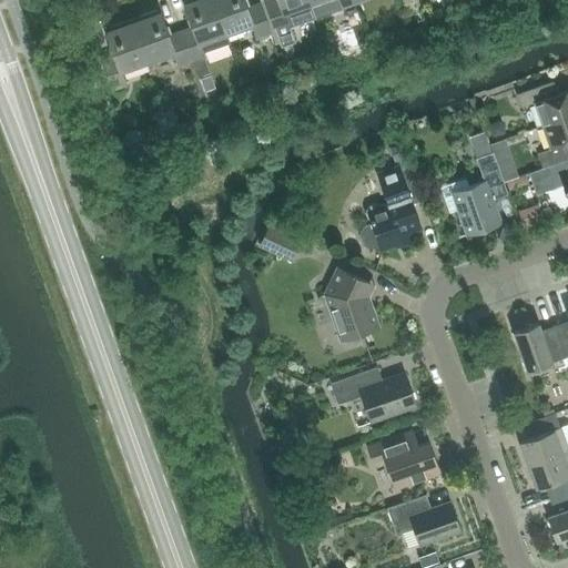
[(203,53),(229,44),(213,0),(183,0),(193,27),(181,31),(191,61),(204,57),(203,53)]
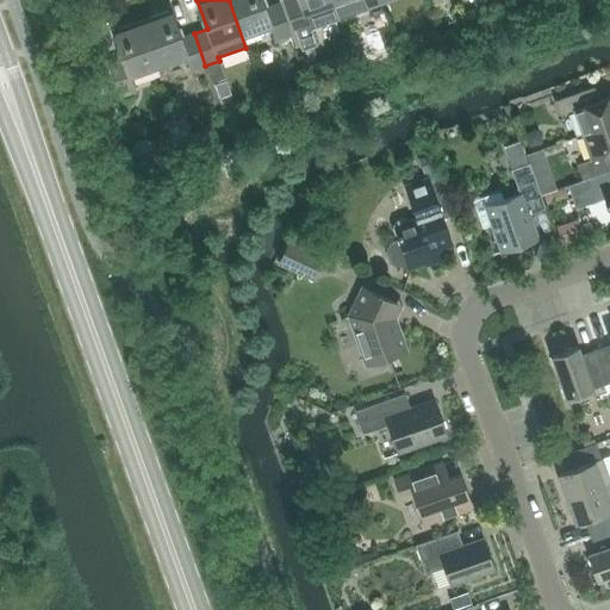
[(229,0),(242,35),(271,25),(275,41),(290,35),(279,4),(265,8),(261,0),(229,0)]
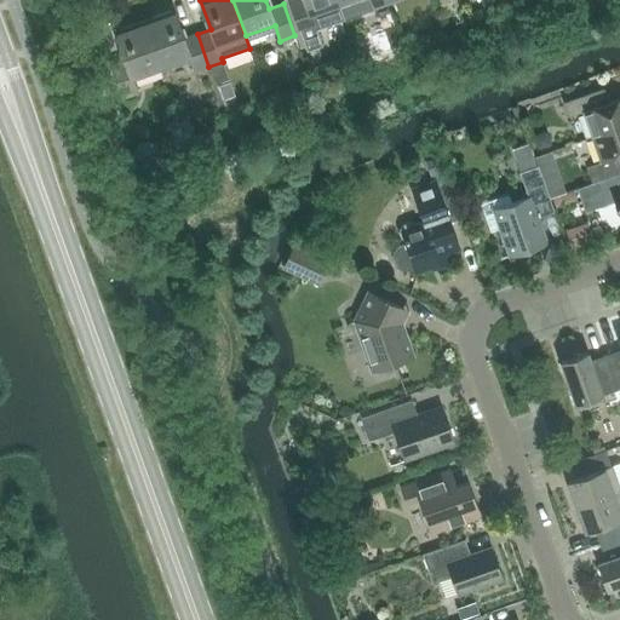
[(320,28),(344,19),(338,3),(337,0),(293,0),(290,1),(308,52),(326,46),(320,28)]
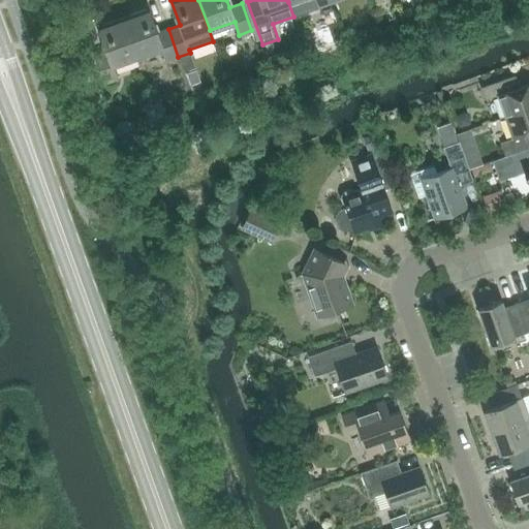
[(178,57),(168,29),(157,33),(148,8),(123,18),(136,56),(161,48),(165,61),(178,57)]
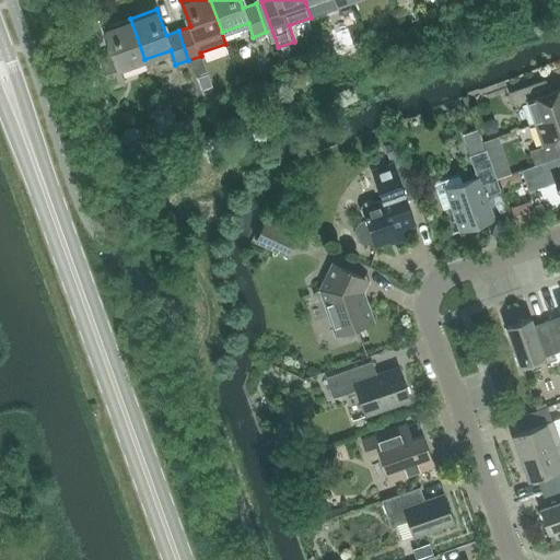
[(118,69),(144,59),(130,19),(104,27),(113,54),(101,58),(111,88),(124,83),(118,69)]
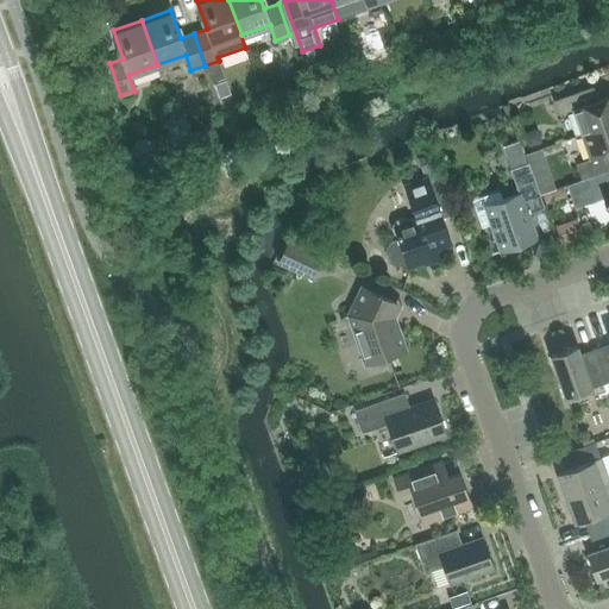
[(226,80),(215,85),(219,94),(220,98),(231,94),(230,90),(226,80)]
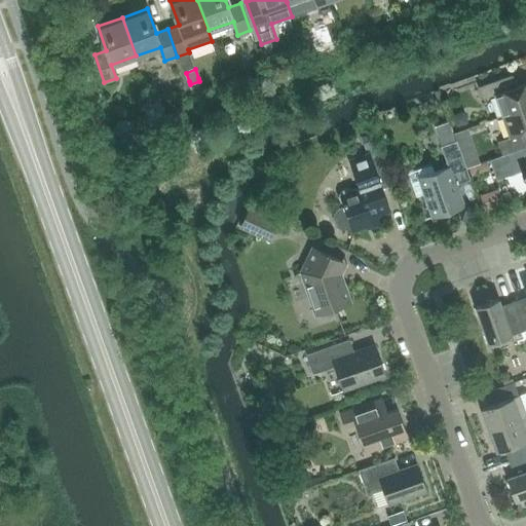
[(511,75),(478,87),(482,99),(494,95),(502,116),(525,108),(525,82),(519,85),(518,86),(514,84),(511,75)]
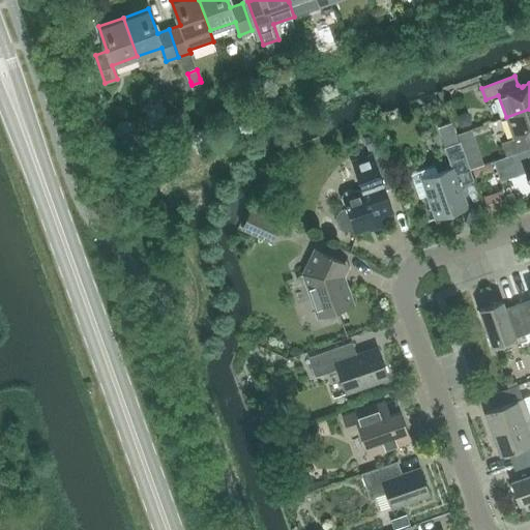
[(513,139),(501,143),(506,156),(529,148),(529,109),(506,117),(513,139)]
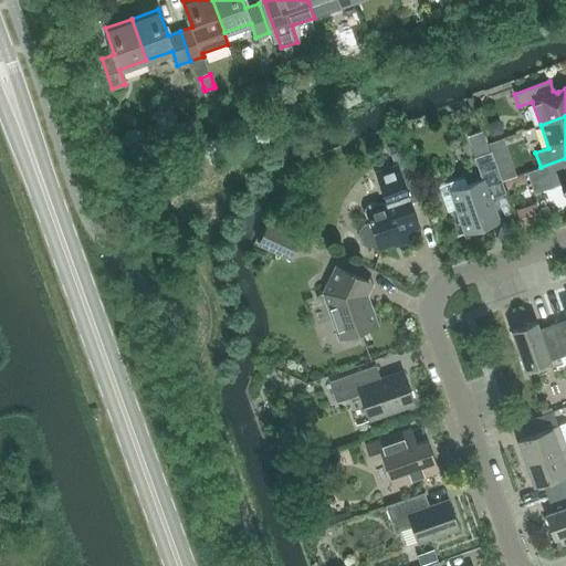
[(496,122),(491,124),(494,135),(505,132),(504,126),(496,122)]
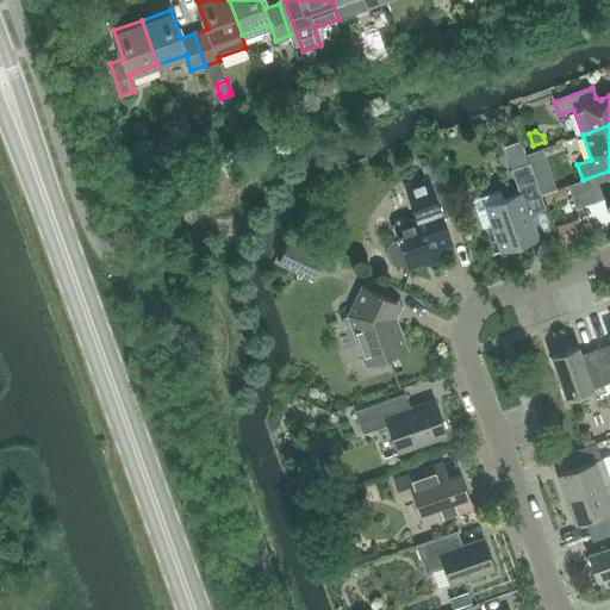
[(434,154),(419,159),(424,173),(439,168),(434,154)]
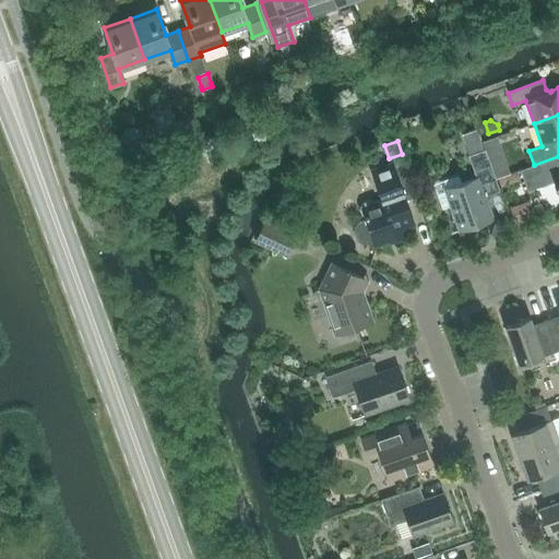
[(442,209),(451,205),(460,230),(492,218),(484,193),(499,188),(496,179),(491,166),(485,150),(468,155),(476,178),(461,183),(458,175),(432,183),(442,209)]
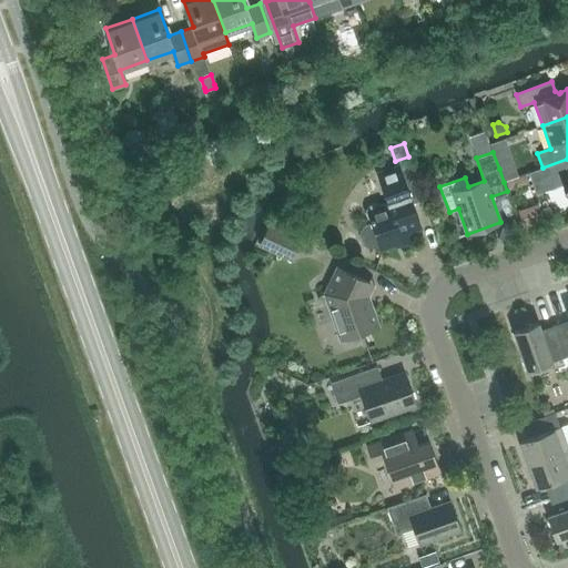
[(567,159),(543,168),(529,173),(536,194),(564,184),(567,195),(567,159)]
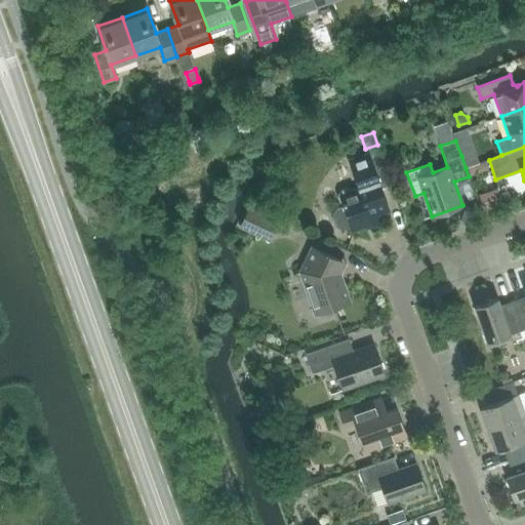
[(393,185),(381,152),(369,156),(368,153),(349,160),(359,188),(351,191),(349,190),(347,190),(346,190),(344,190),(342,191),(341,192),(340,193),(339,195),(339,196),(339,197),(339,199),(339,200),(340,201),(341,203),(342,204),(344,206),(335,209),(333,213),(332,217),(334,225),(337,228),(342,229),(351,227),(353,231),(377,223),(375,215),(389,211),(380,189),(393,185)]
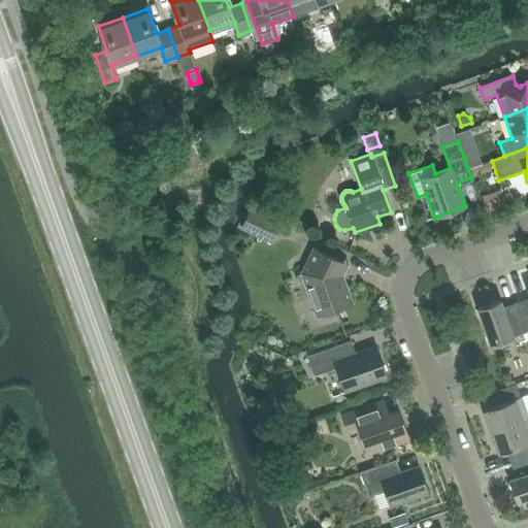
[(479,153),(464,157),(468,169),(469,168),(483,164),(479,153)]
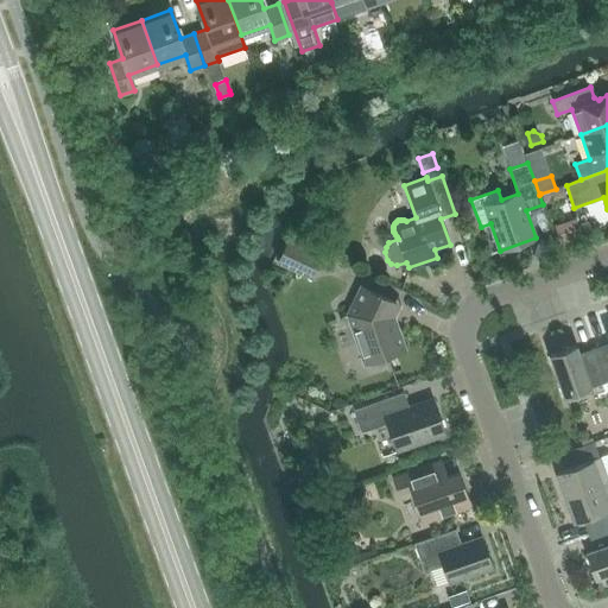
[(312,278),(322,257),(286,240),(277,261),(312,278)]
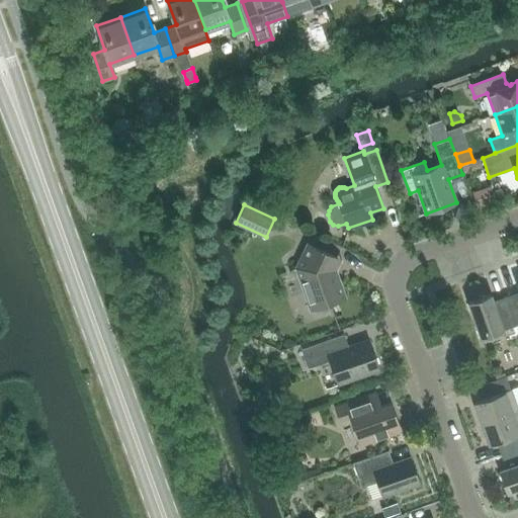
[(335,280),(331,270),(337,258),(308,244),(296,268),(311,310),(344,297),(338,279),(335,280)]
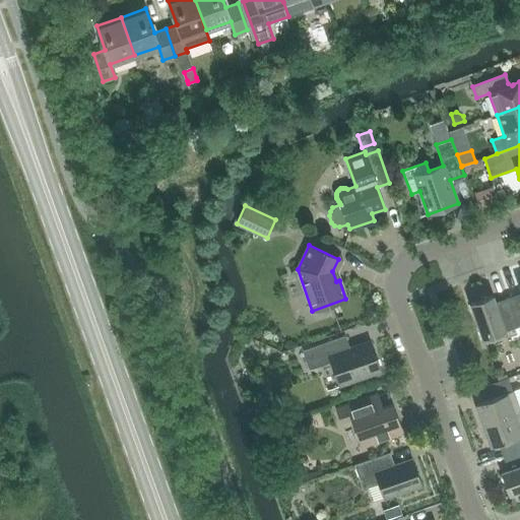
[(519,290),(519,293),(508,298),(518,327),(519,325),(519,285),(518,286),(519,290)]
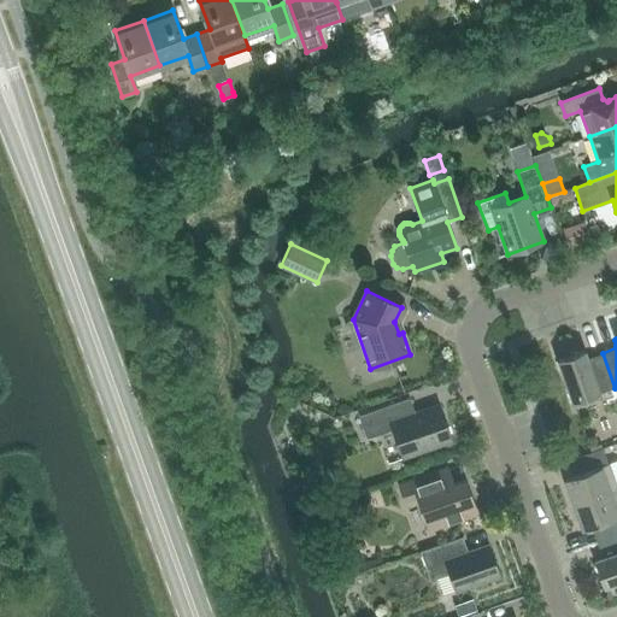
[(585,351),(558,359),(574,403),(615,388),(603,353),(587,359),(585,351)]
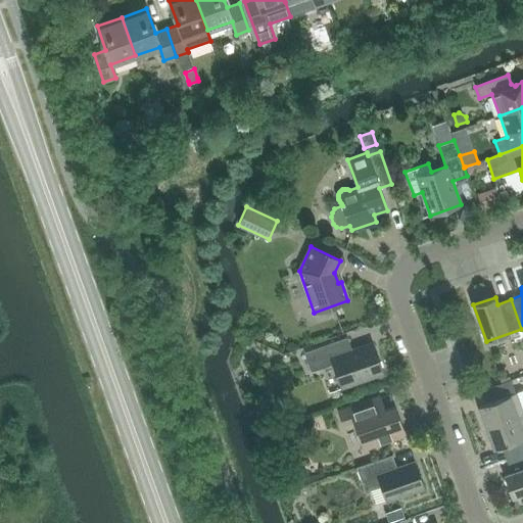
[(352,350),(347,337),(303,352),(311,372),(333,365),(341,387),(382,373),(372,344),(352,350)]
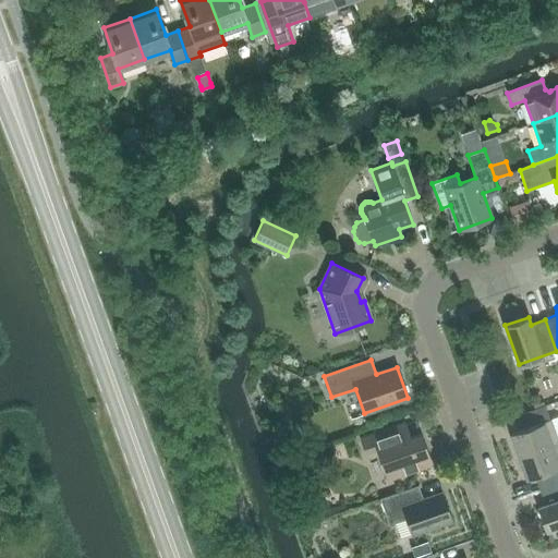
[(519,456),(557,441),(545,405),(513,416),(519,431),(511,433),(519,456)]
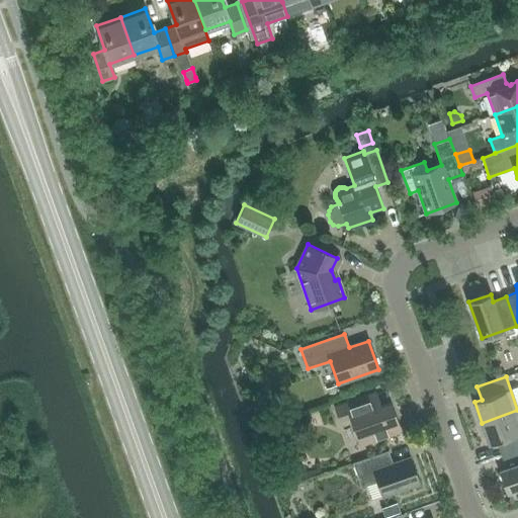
[(347,403),(335,407),(340,421),(350,417),(360,445),(401,431),(391,403),(371,410),(366,396),(347,403)]
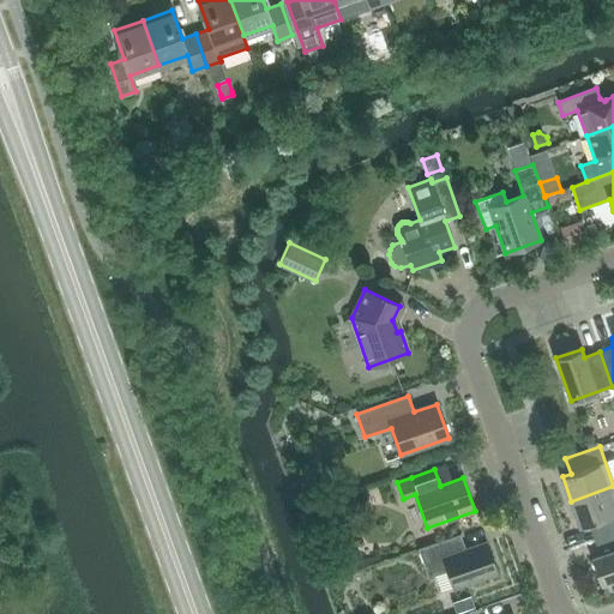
[(594,540),(613,531),(613,486),(571,501),(581,527),(589,524),(594,540)]
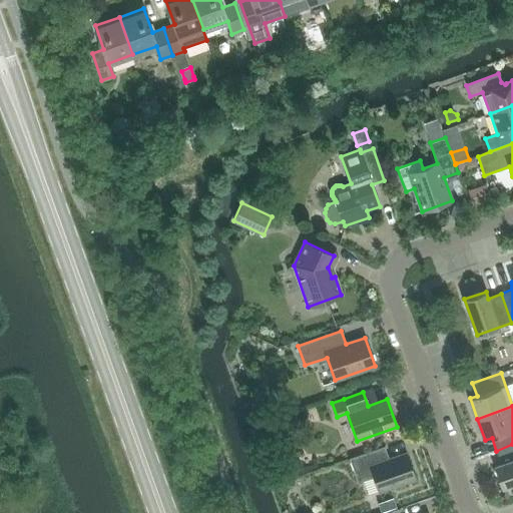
[(512,444),(496,451),(501,464),(494,466),(502,488),(512,483),(512,444)]
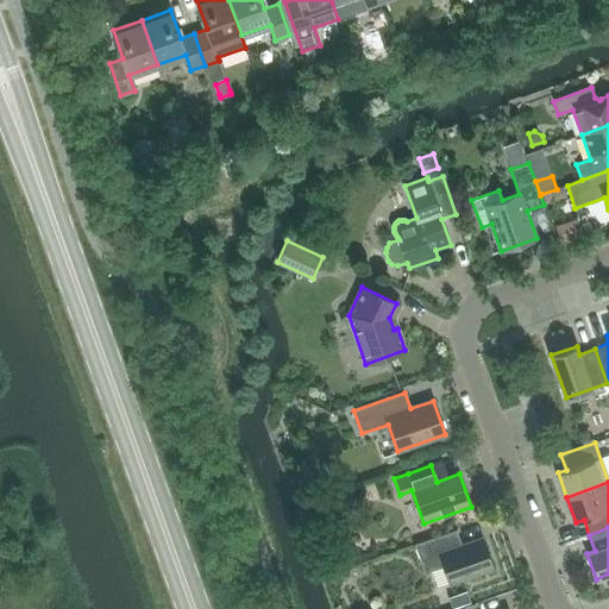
[(459,528),(415,545),(425,572),(444,566),(450,584),(493,569),(482,538),(465,544),(459,528)]
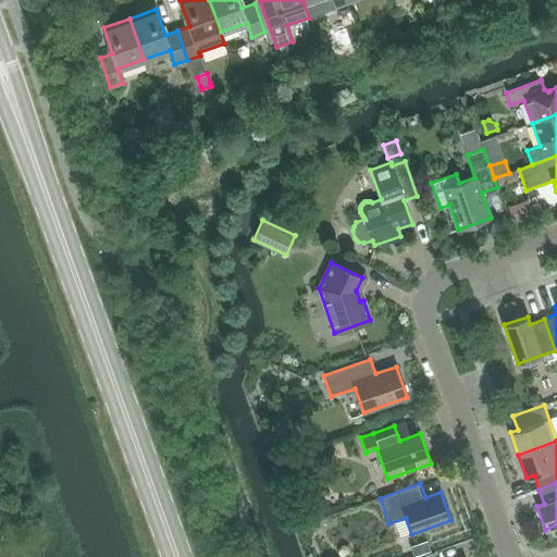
[(412,556),(416,556),(431,552),(425,536),(408,543),(412,556)]
